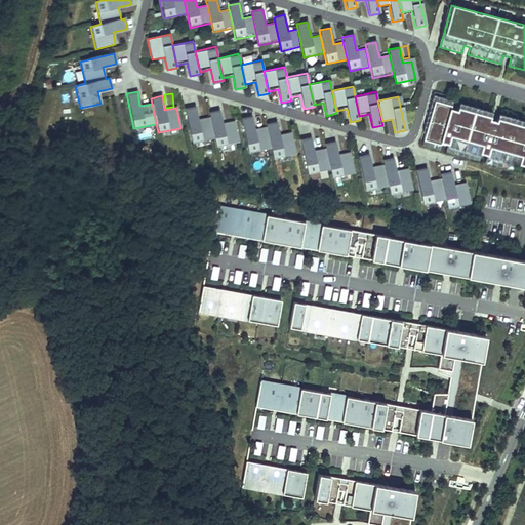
[(451,101),(436,96),(422,145),(438,149),(440,142),(446,144),(444,152),(478,161),(480,154),(486,155),(484,163),(517,171),(519,165),(524,166),(522,174),(524,174),(524,121),(498,114),(496,122),(488,120),(490,112),(458,103),(456,111),(449,109),(451,101)]
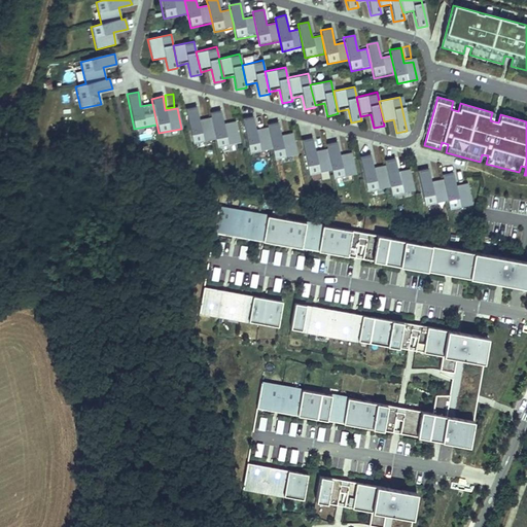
[(196,107),(184,109),(191,144),(214,140),(210,118),(199,121),(196,107)]
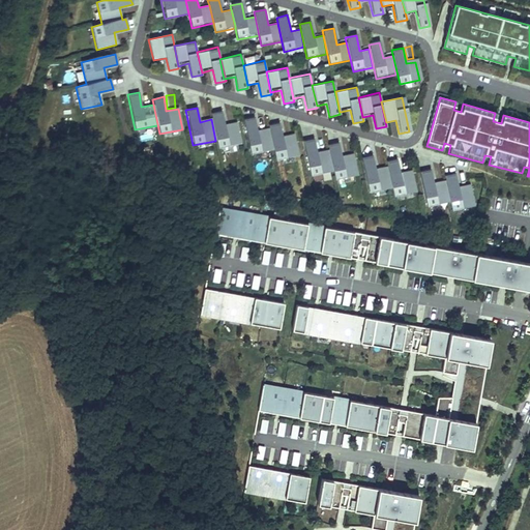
[(222,112),(211,114),(217,149),(241,144),(237,123),(225,125),(222,112)]
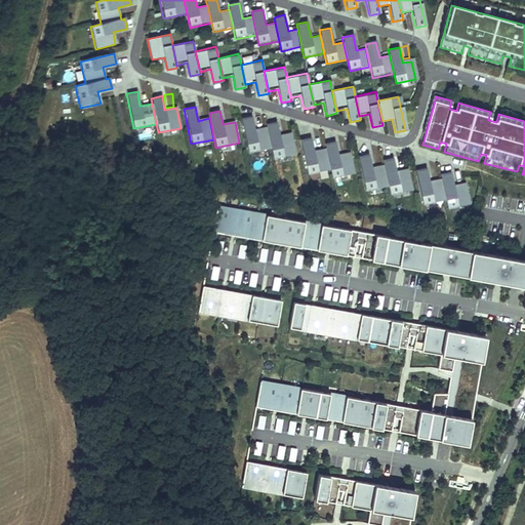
[(251,116),(240,118),(247,152),(270,148),(266,127),(254,129),(251,116)]
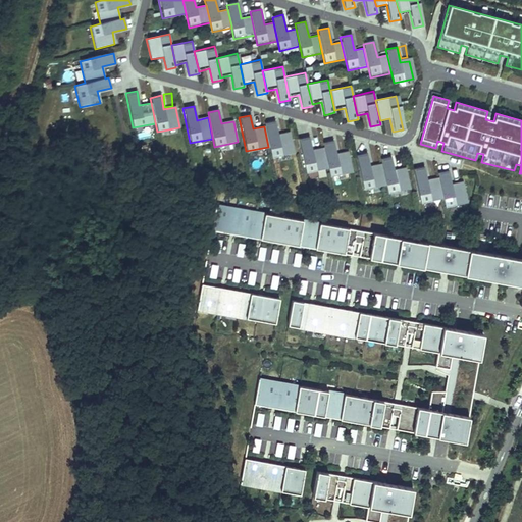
[(274,118),(264,120),(270,155),(293,151),(290,131),(277,133),(274,118)]
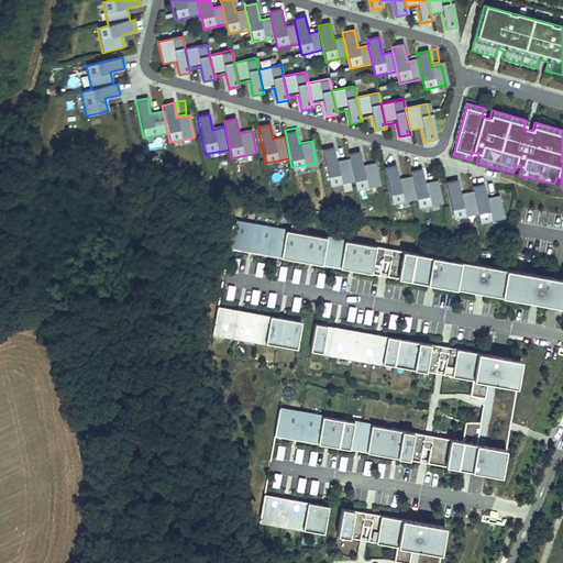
[(333,147),(322,150),(329,187),(353,181),(350,159),(337,162),(333,147)]
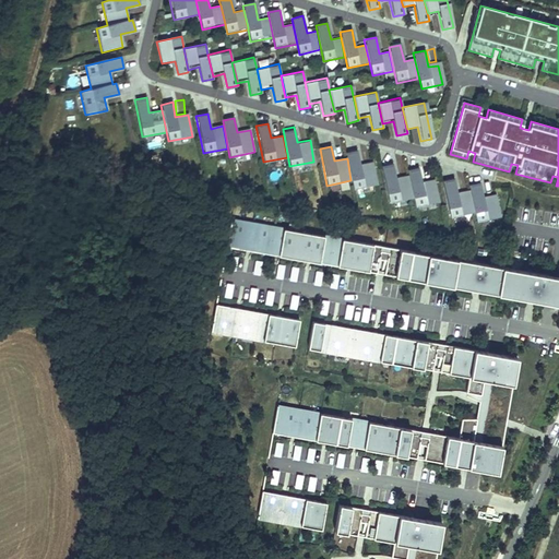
[(357,151),(346,153),(353,190),(378,185),(373,163),(360,165),(357,151)]
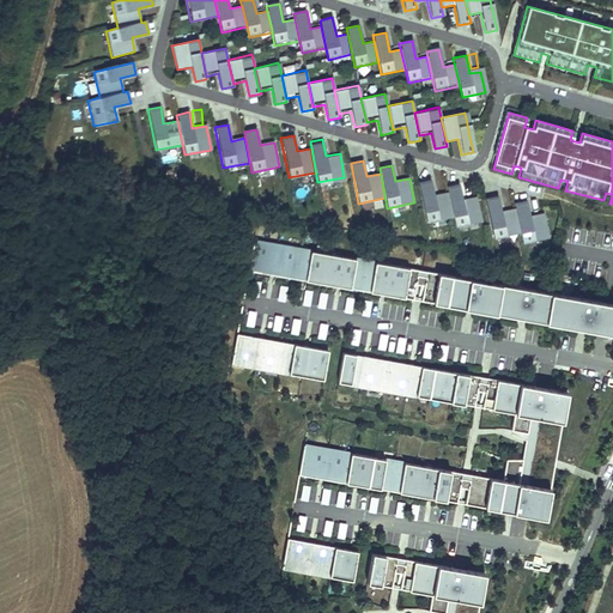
[(394,178),(406,178),(406,165),(394,165),(394,178)]
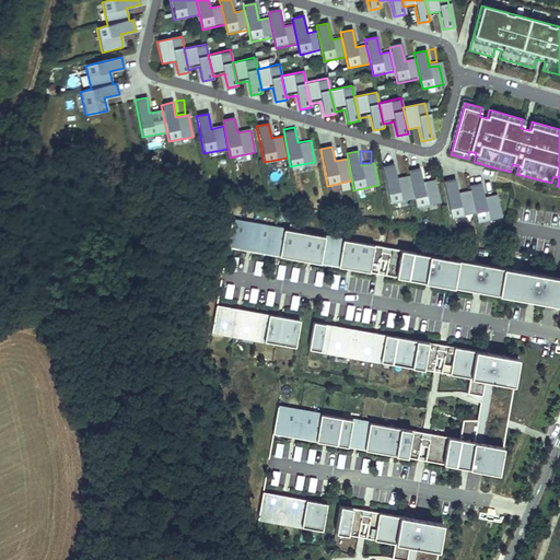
[(394,164),(382,166),(389,203),(413,199),(409,177),(396,179),(394,164)]
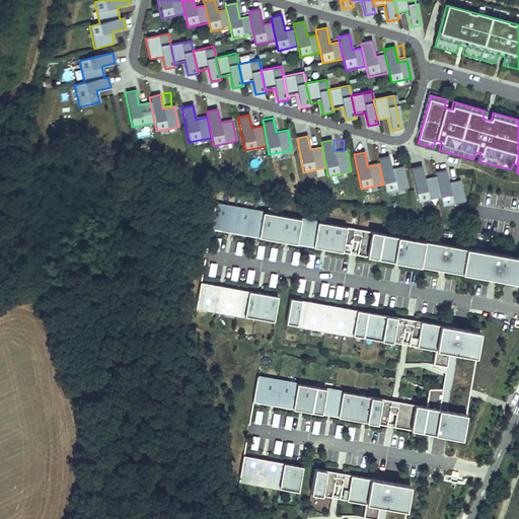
[(389,157),(378,159),(385,193),(408,189),(403,168),(392,170),(389,157)]
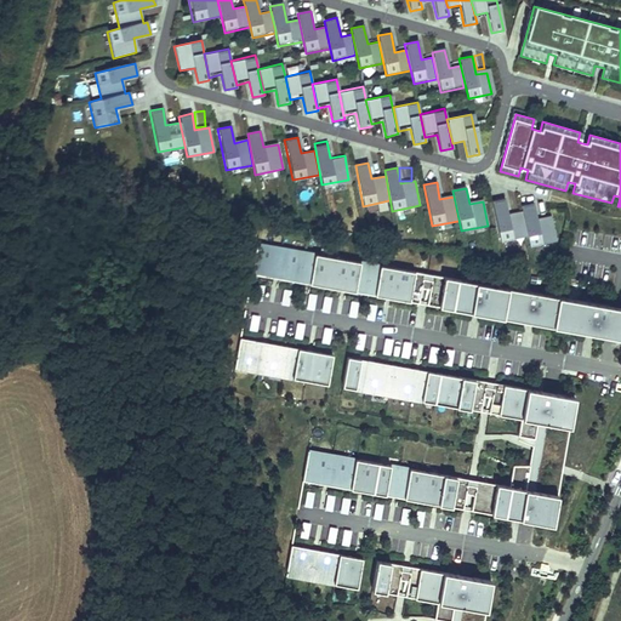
[(505,199),(491,201),(500,243),(527,237),(522,212),(507,215),(505,199)]
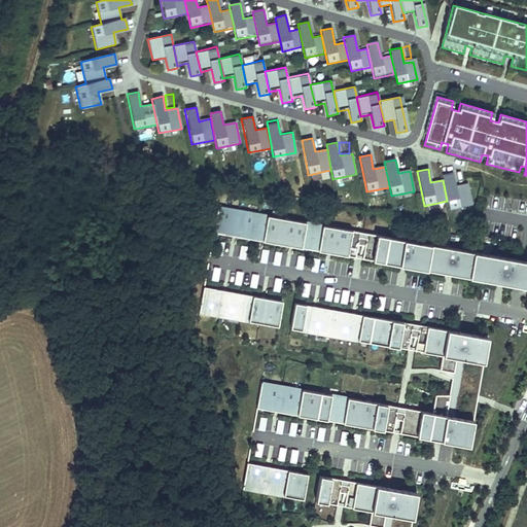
[(453,173),(442,175),(449,209),(471,205),(467,184),(455,186),(453,173)]
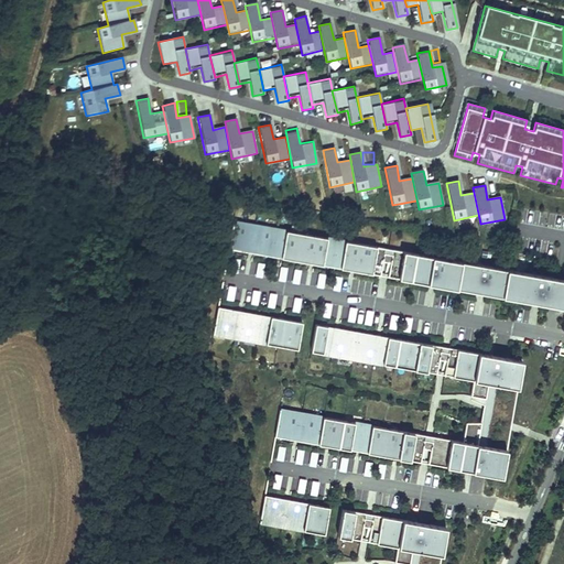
[(255,253),(260,227),(238,223),(232,249),(255,253)]
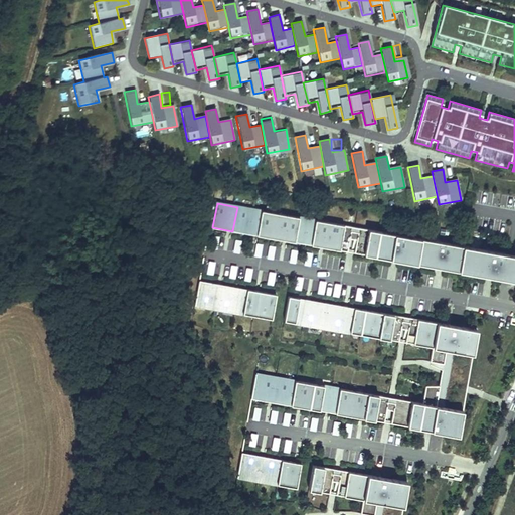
[(252,234),(256,210),(237,207),(232,231),(252,234)]
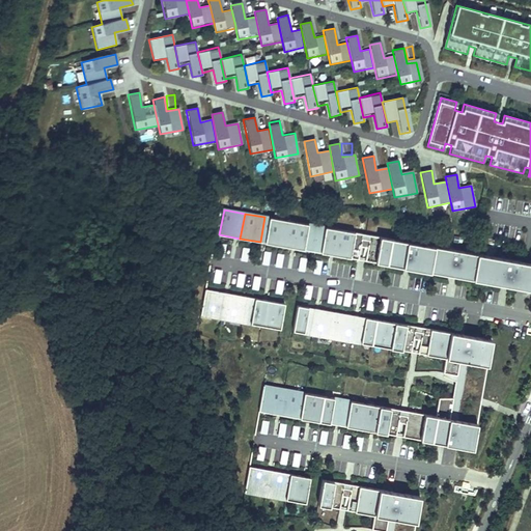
[(279,245),(283,220),(264,217),(260,242),(279,245)]
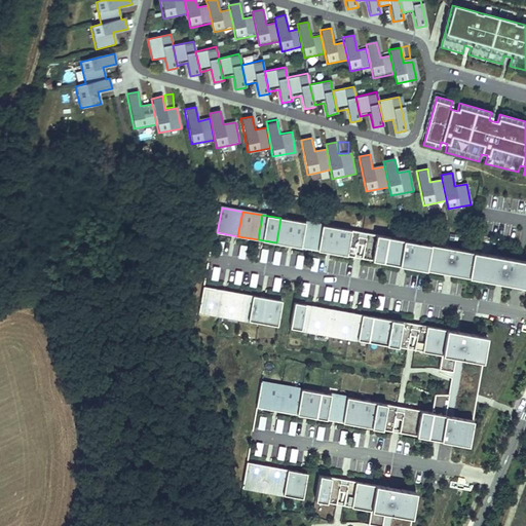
[(295,246),(299,221),(280,218),(276,242),(295,246)]
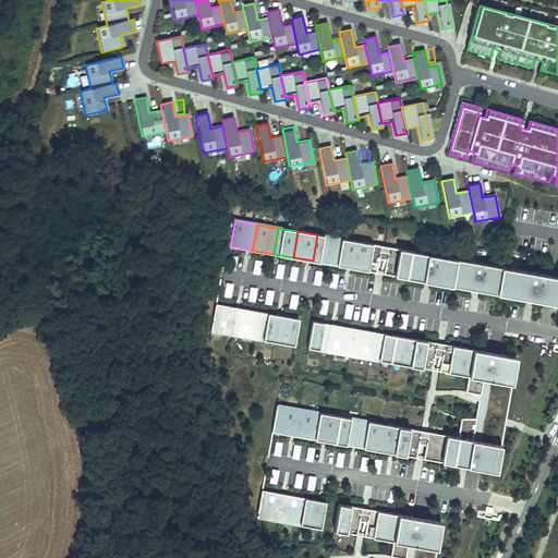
[(332,265),(337,238),(317,234),(313,261),(332,265)]
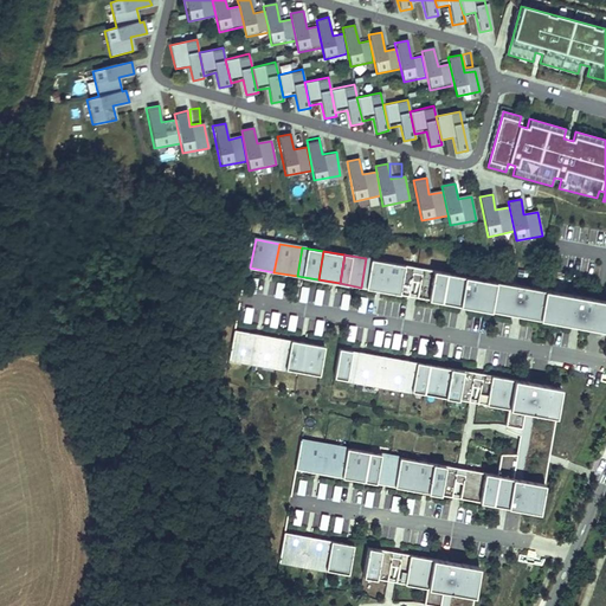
[(382,291),(387,263),(366,258),(361,288),(382,291)]
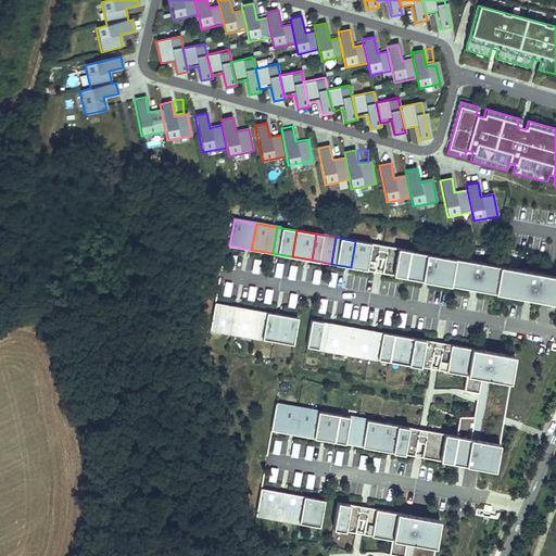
[(379,272),(383,245),(355,241),(351,267),(379,272)]
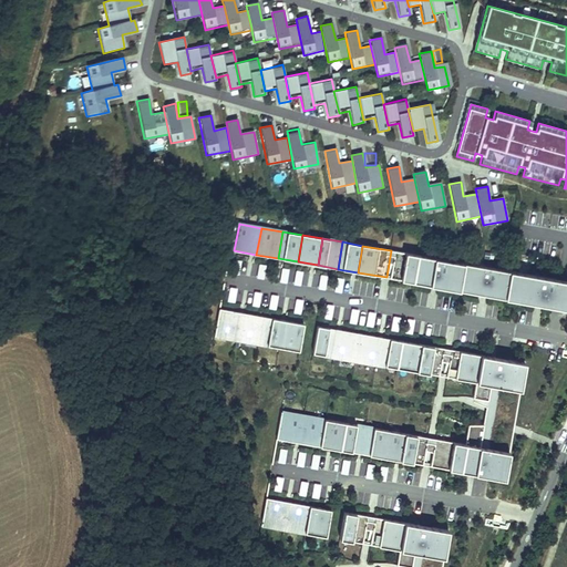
[(416,284),(421,256),(399,251),(394,279),(416,284)]
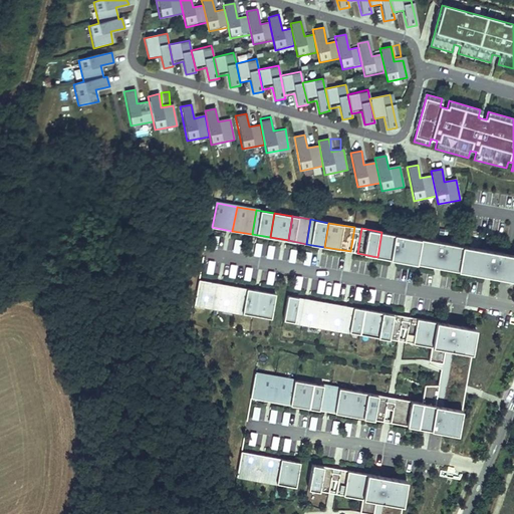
[(513,255),(381,232),(377,257),(513,281),(513,255)]
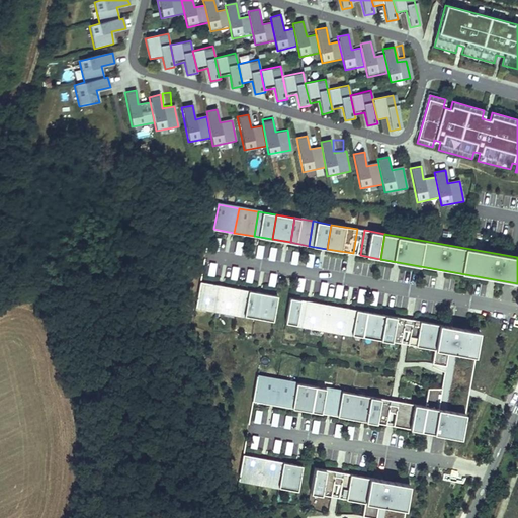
[(225,286),(203,282),(199,308),(220,312),(225,286)]
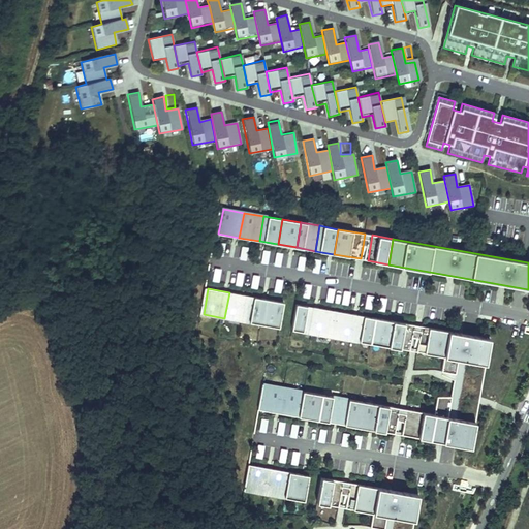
[(249,297),(229,292),(224,318),(245,321),(249,297)]
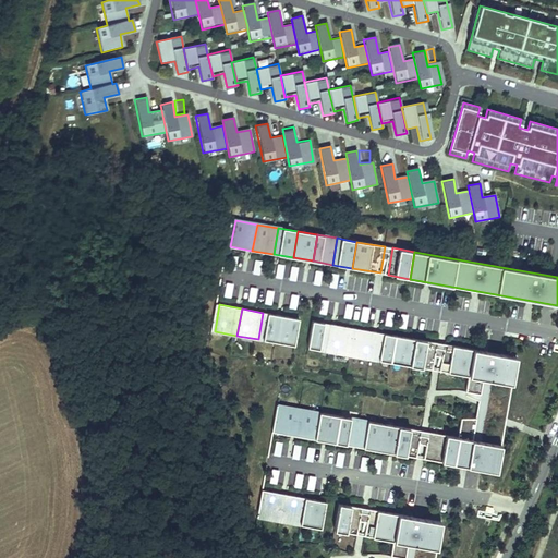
[(282,316),(263,313),(258,339),(278,343),(282,316)]
